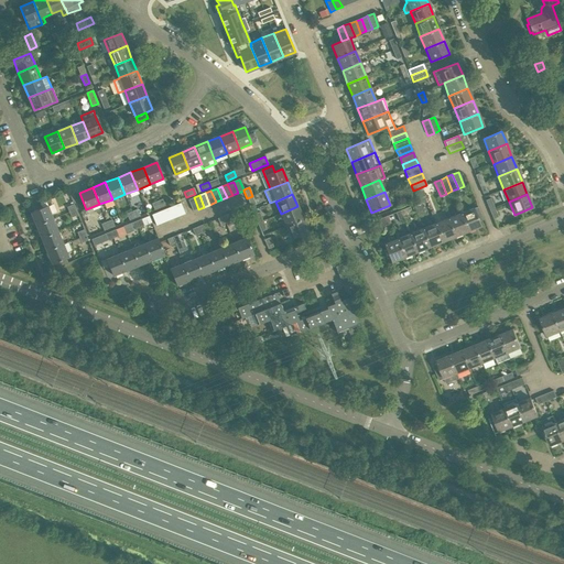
[(250,207),(256,205),(252,196),(247,198),(250,207)]
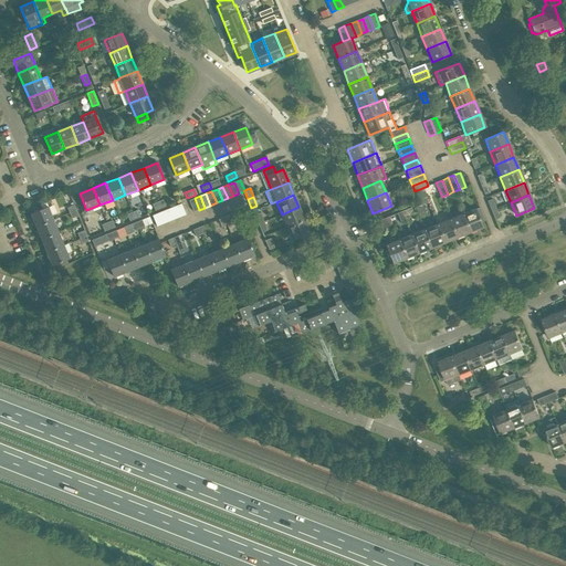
[(194,212),(199,210),(195,198),(188,201),(194,212)]
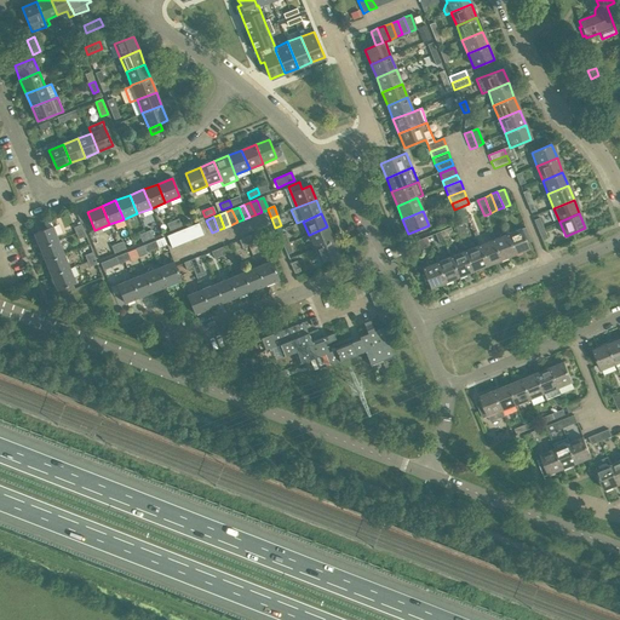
[(199,224),(193,227),(197,239),(204,236),(199,224)]
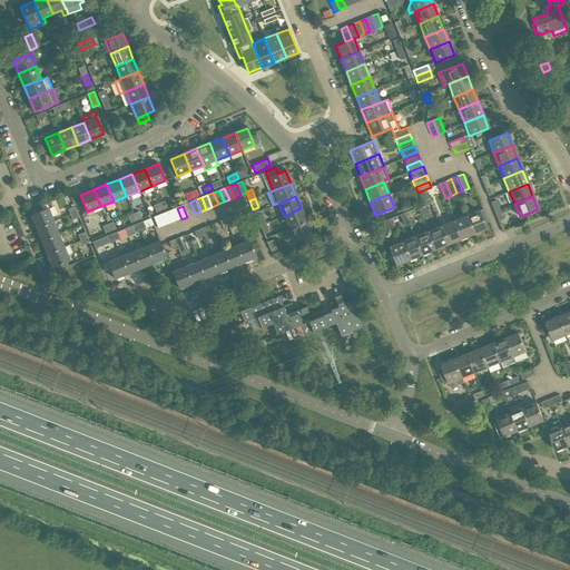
[(36,228),(53,222),(48,208),(30,215),(36,228)]
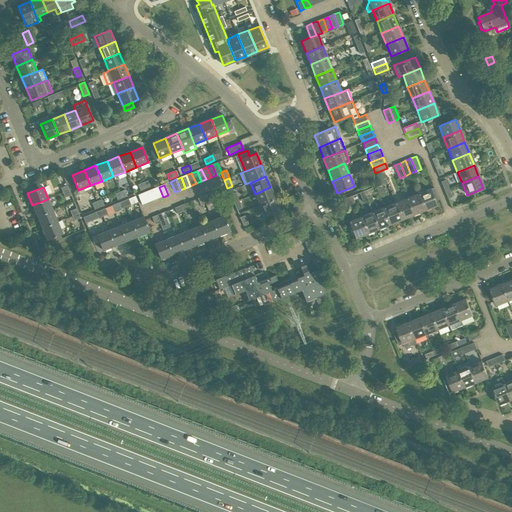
[(158,199),(163,197),(159,187),(154,189),(158,199)]
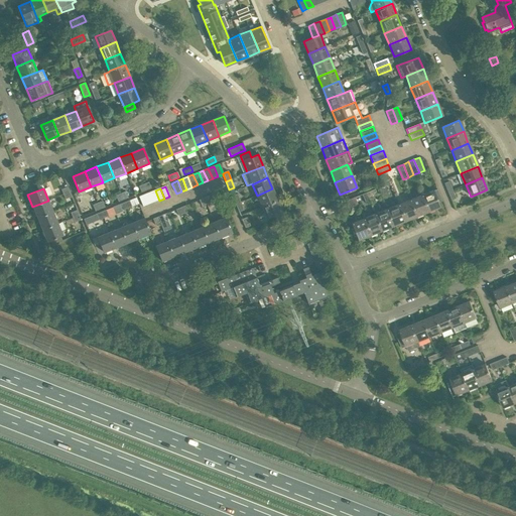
[(261,207),(277,201),(272,188),(257,196),(261,207)]
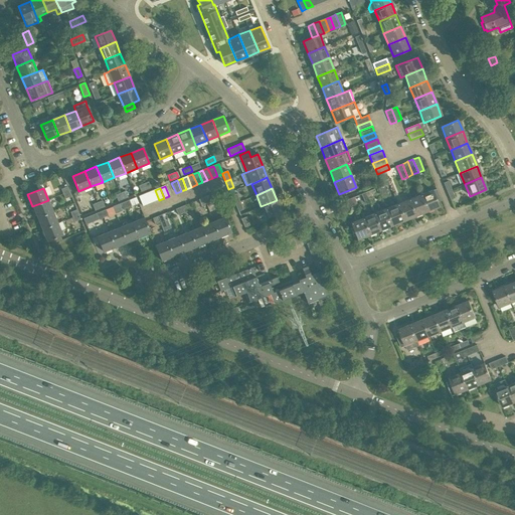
[(367,197),(376,193),(374,189),(366,192),(367,197)]
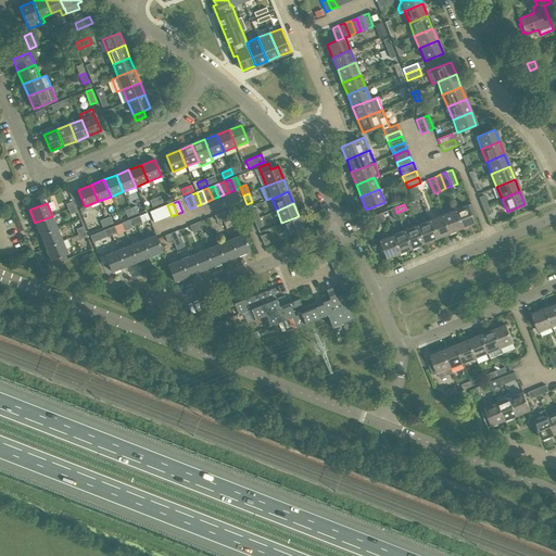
[(476,217),(471,204),(467,206),(467,205),(454,211),(460,229),(474,224),(471,218),(476,217)]
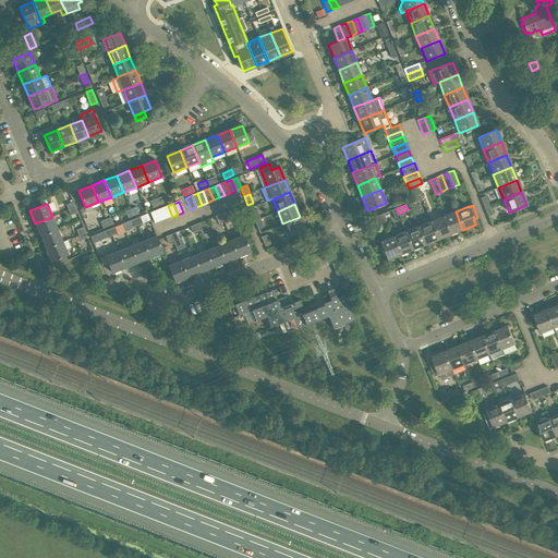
[(167,219),(172,217),(168,206),(162,208),(167,219)]
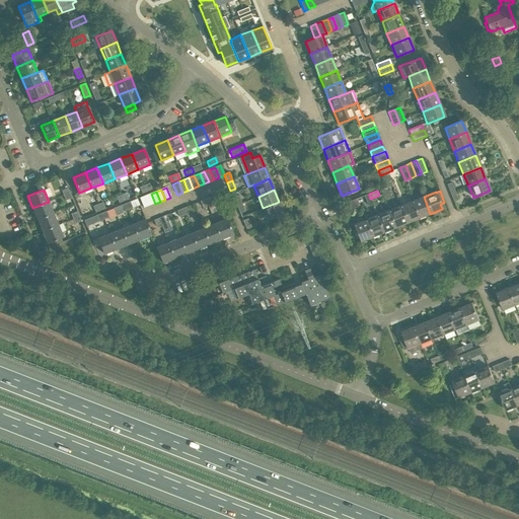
[(150,206),(155,204),(151,194),(145,196),(150,206)]
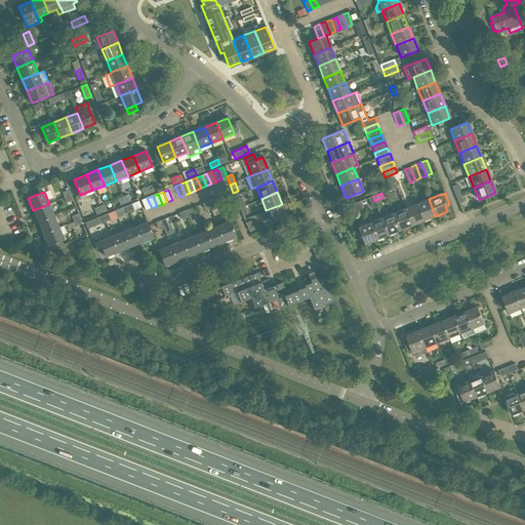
[(146,210),(152,208),(147,198),(142,200),(146,210)]
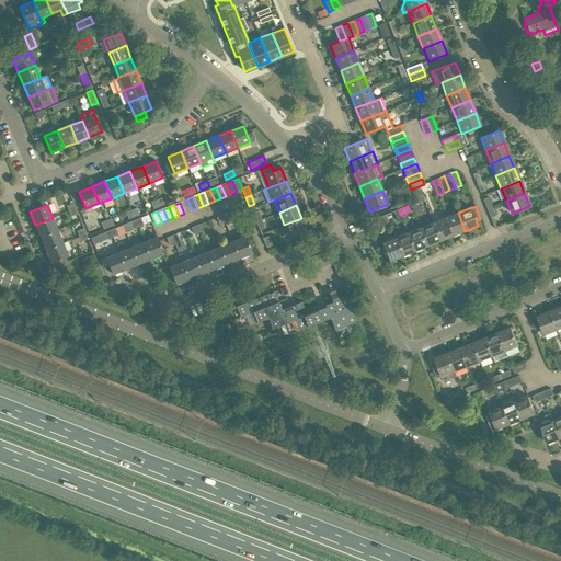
[(453,236),(465,231),(458,213),(445,218),(453,236)]
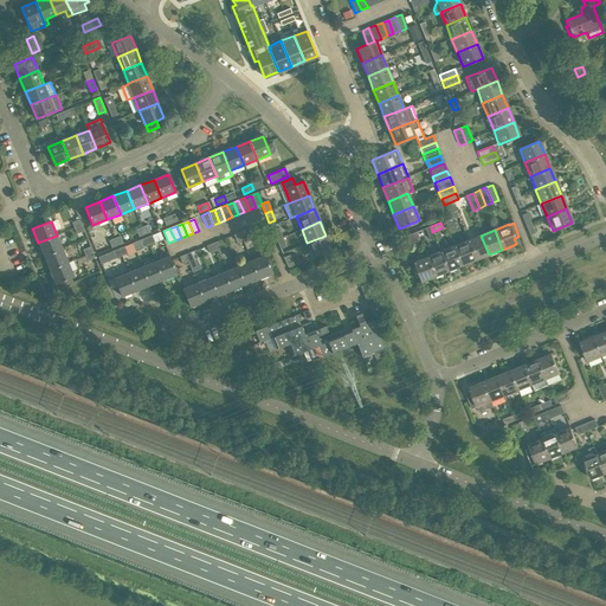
[(405,245),(419,239),(416,232),(403,238),(405,245)]
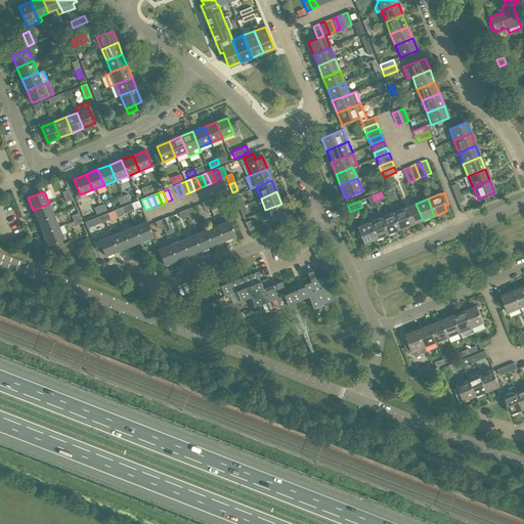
[(38,221),(53,215),(49,204),(33,210),(38,221)]
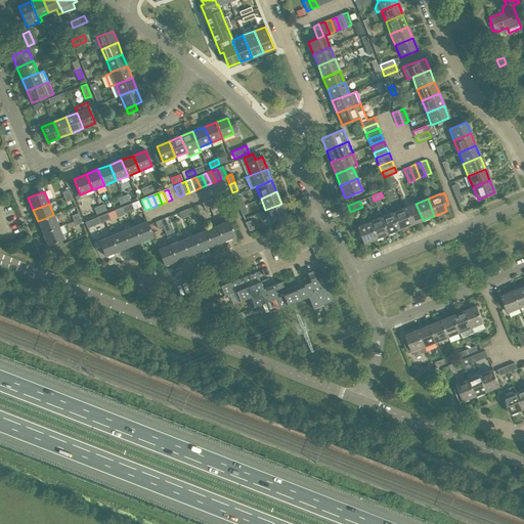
[(270,222),(286,216),(281,204),(265,210),(270,222)]
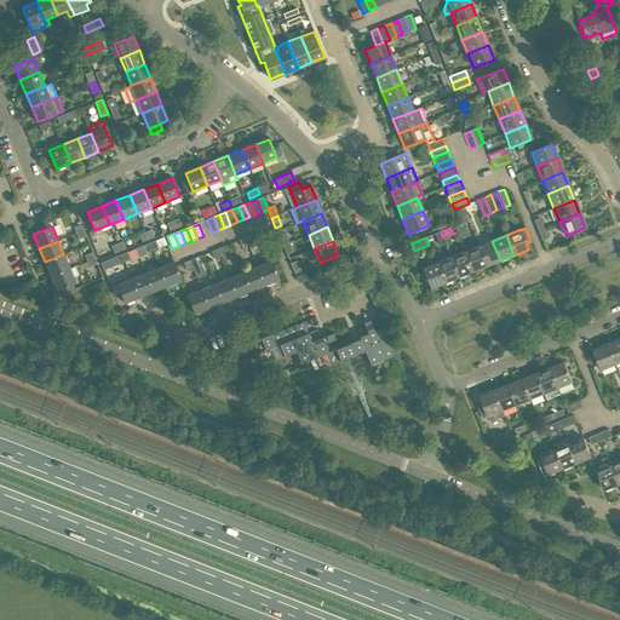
[(486,267),(500,260),(492,241),(478,246),(486,267)]
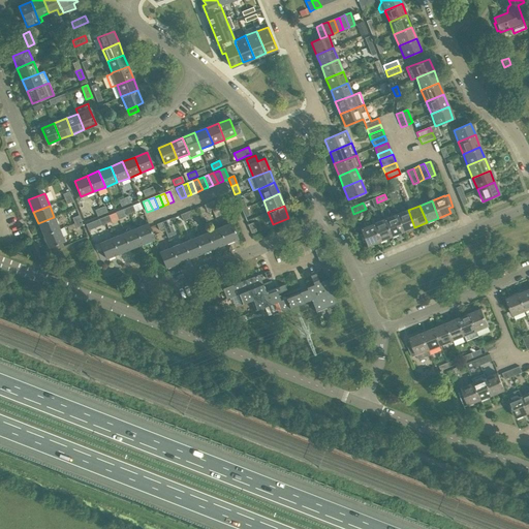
[(403,231),(414,227),(408,210),(396,215),(403,231)]
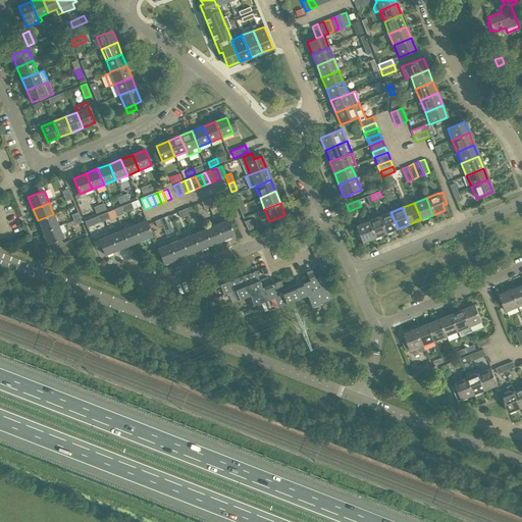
[(385,233),(398,228),(390,212),(379,216),(385,233)]
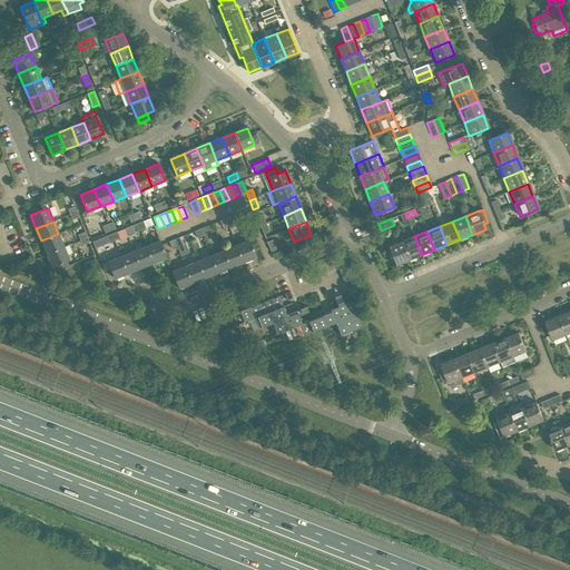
[(47,254),(64,247),(58,234),(41,241),(47,254)]
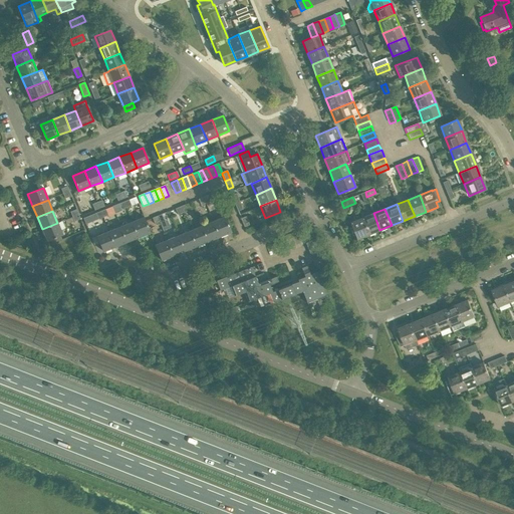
[(368,235),(379,230),(373,213),(361,218),(368,235)]
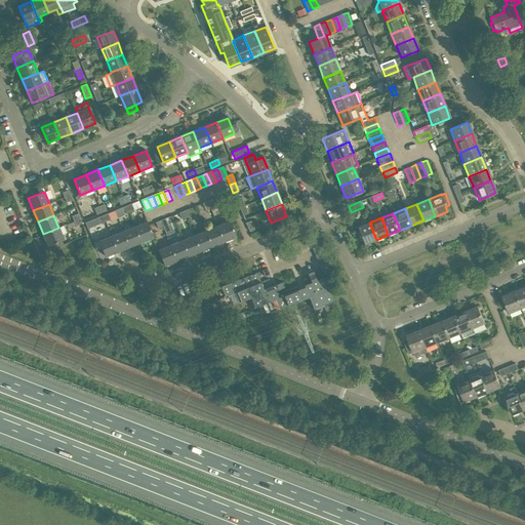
[(142,243),(153,238),(147,221),(134,227),(142,243)]
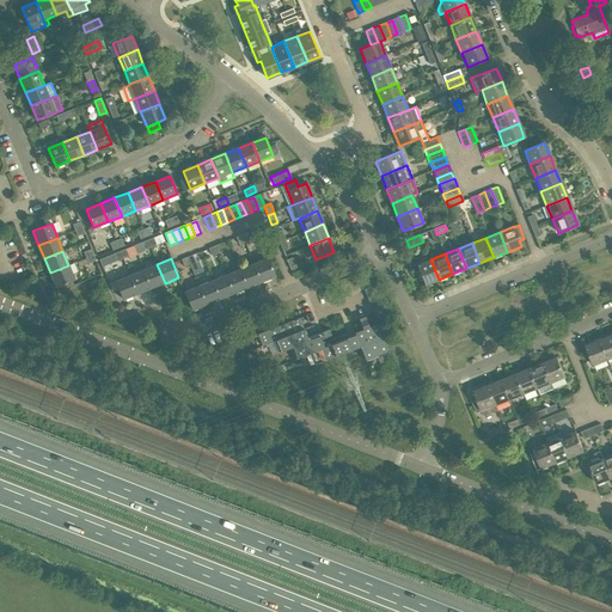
[(261,282),(275,276),(268,258),(254,264),(261,282)]
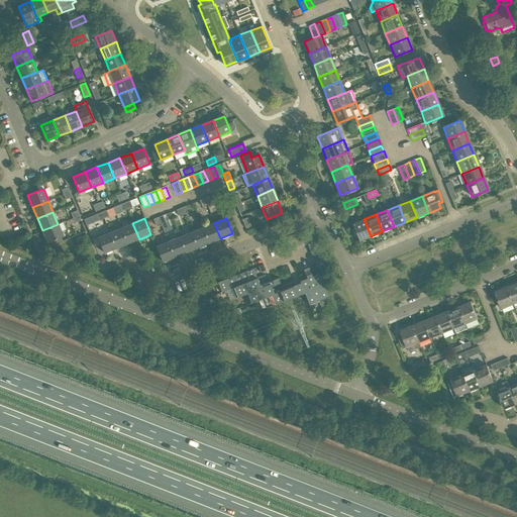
[(352,224),(353,229),(351,229),(354,236),(356,236),(358,240),(371,236),(364,219),(352,224)]
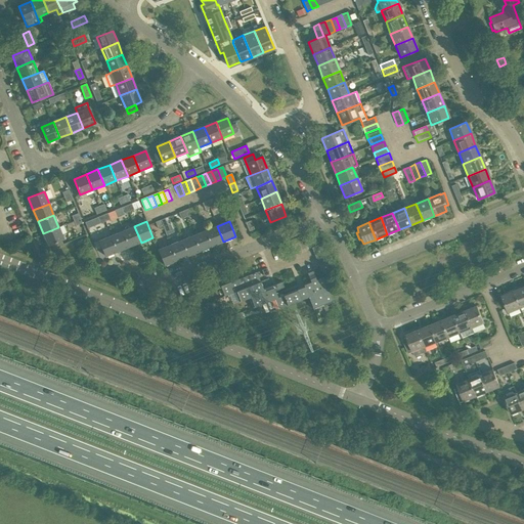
[(129,247),(141,243),(134,226),(123,231),(129,247)]
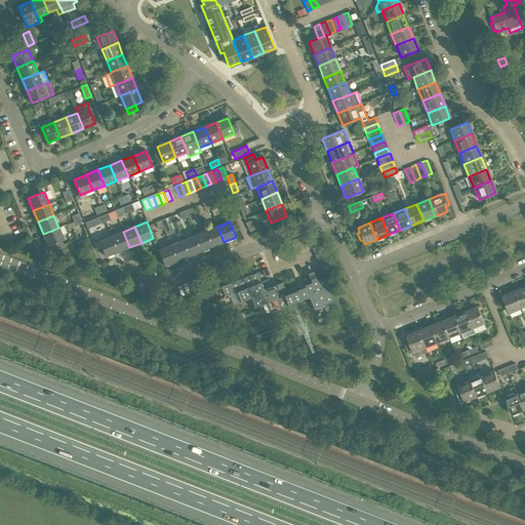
[(212,247),(224,242),(217,227),(206,231),(212,247)]
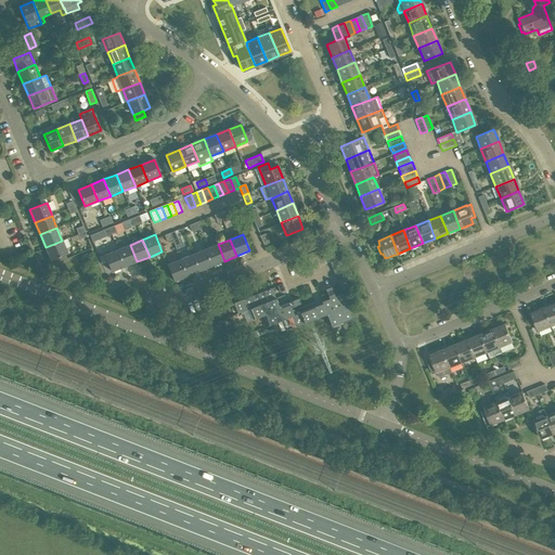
[(50,260),(67,254),(62,241),(46,247),(50,260)]
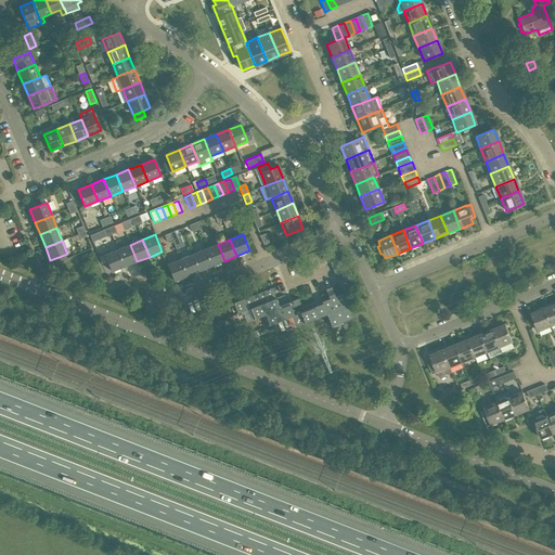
[(211,266),(224,261),(218,244),(205,249),(211,266)]
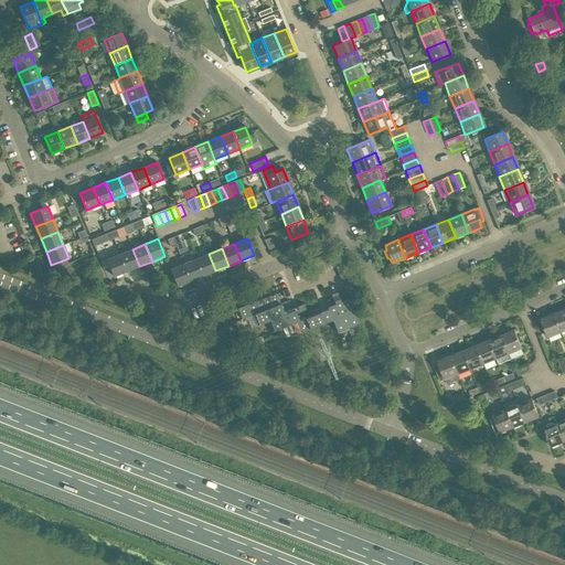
[(127,272),(139,266),(132,249),(119,254),(127,272)]
